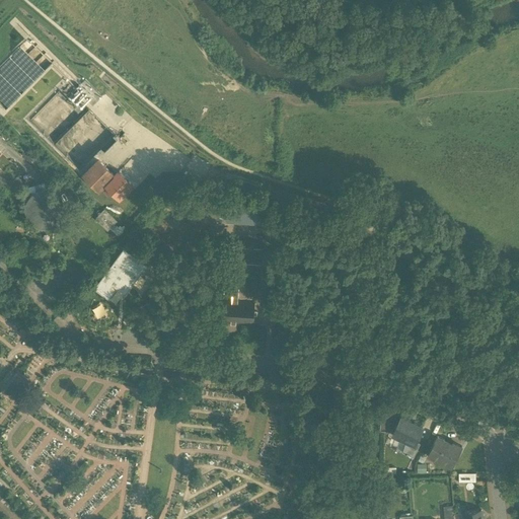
[(98,161),(82,177),(98,193),(114,176),(98,161)]
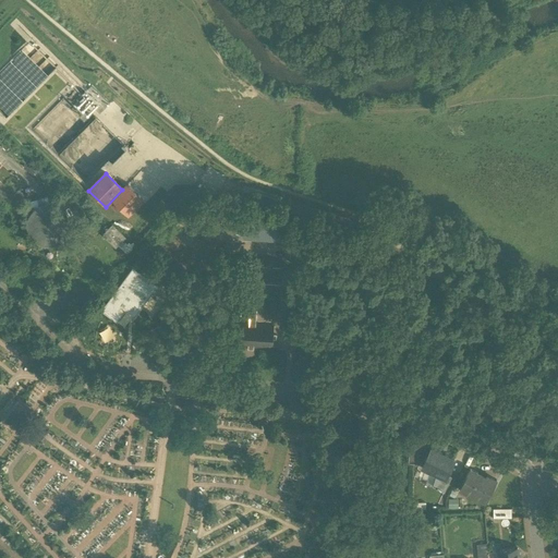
[(48,204),(44,205),(40,206),(38,206),(36,208),(34,209),(33,211),(31,214),(29,217),(28,218),(28,220),(27,221),(27,223),(27,226),(27,228),(28,230),(28,231),(29,233),(31,235),(33,239),(35,241),(38,242),(41,244),(45,244),(49,245),(52,244),(56,243),(58,242),(60,241),(61,240),(63,238),(65,235),(67,232),(68,230),(68,228),(69,226),(69,223),(68,221),(68,219),(68,218),(67,216),(65,214),(63,211),(61,209),(60,208),(57,206),(55,205),(51,205),(48,204)]
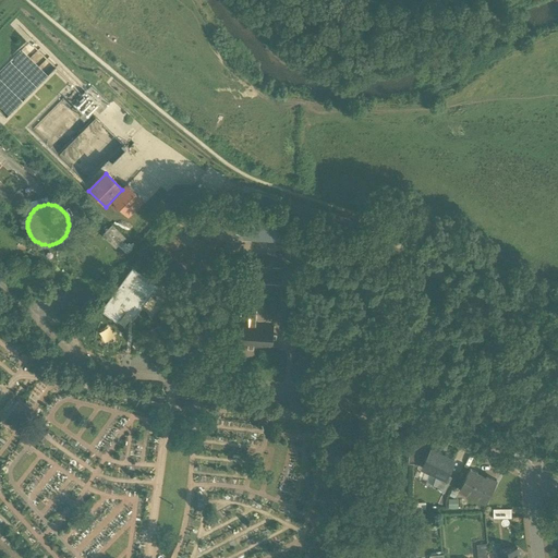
[(291,226),(278,225),(277,233),(282,233),(281,241),(290,241),(291,226)]
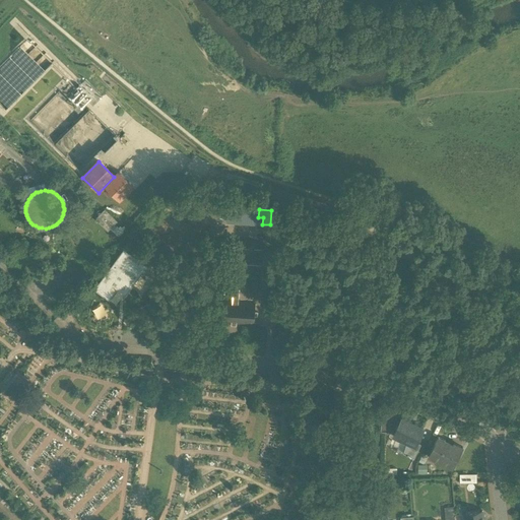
[(115,221),(105,211),(96,219),(108,230),(115,221)]
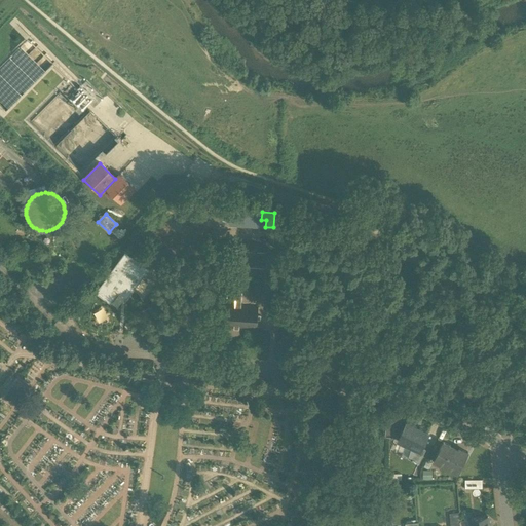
[(286,228),(273,227),(271,247),(284,248),(286,228)]
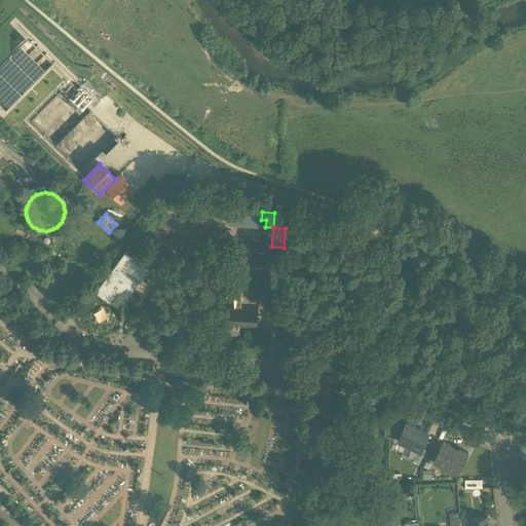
[(239,242),(232,241),(232,248),(230,248),(226,299),(235,299),(234,305),(240,306),(243,266),(270,268),(271,252),(245,250),(245,249),(239,249),(239,242)]
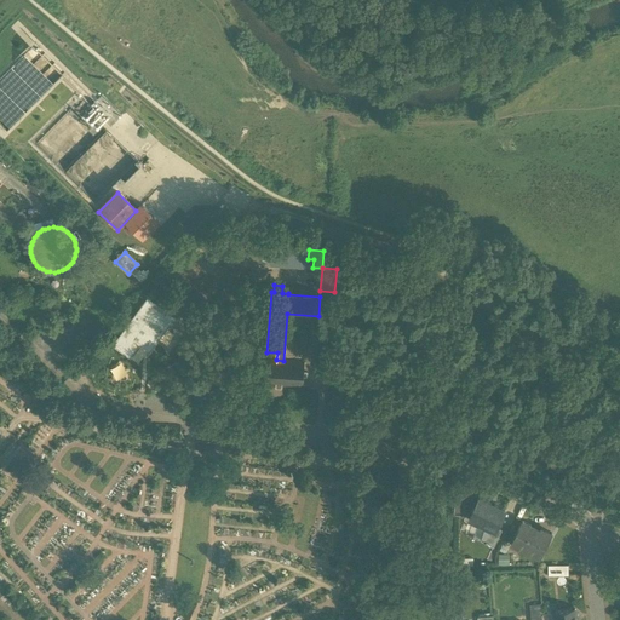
[(156,304),(148,297),(112,345),(130,359),(139,346),(142,343),(144,345),(143,345),(148,349),(148,348),(151,350),(164,333),(165,333),(167,329),(167,328),(178,313),(170,306),(170,305),(166,303),(165,303),(162,302),(159,305),(156,304)]
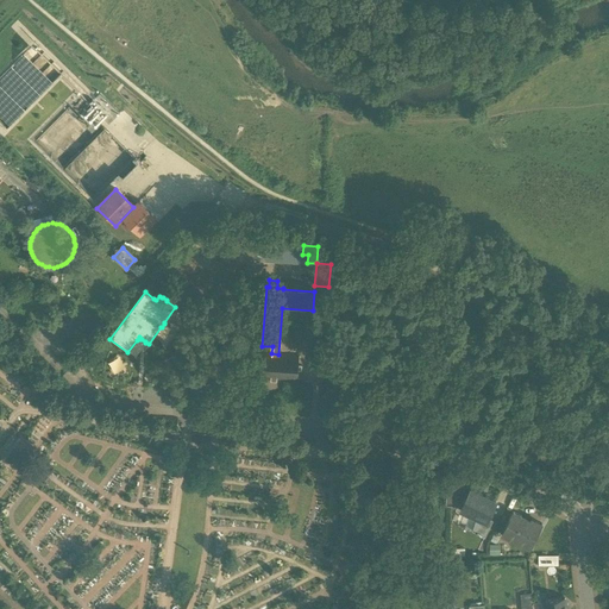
[(142,339),(139,337),(137,340),(146,347),(149,344),(145,341),(145,343),(140,339),(142,339)]
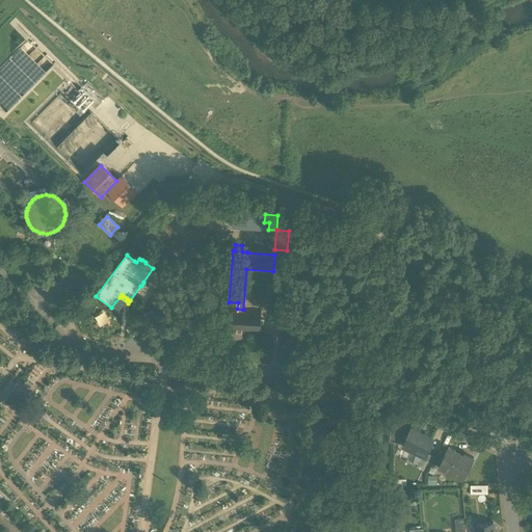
[(237,309),(229,309),(227,329),(236,329),(236,333),(241,334),(241,330),(260,331),(260,323),(263,323),(263,319),(260,319),(261,311),(243,310),(237,309)]
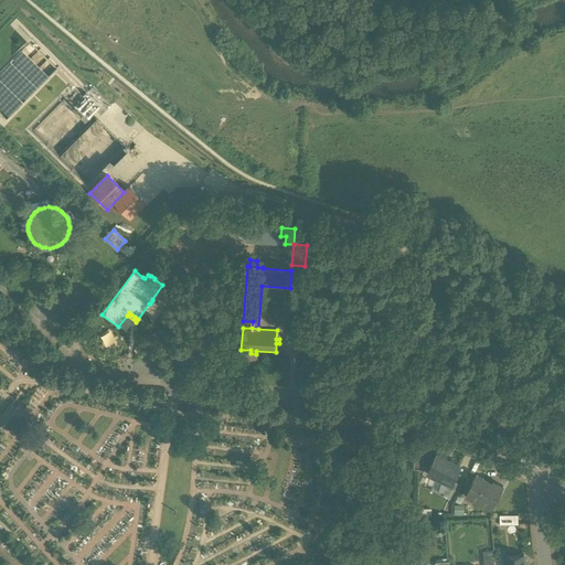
[(424,446),(415,446),(414,462),(423,462),(424,446)]
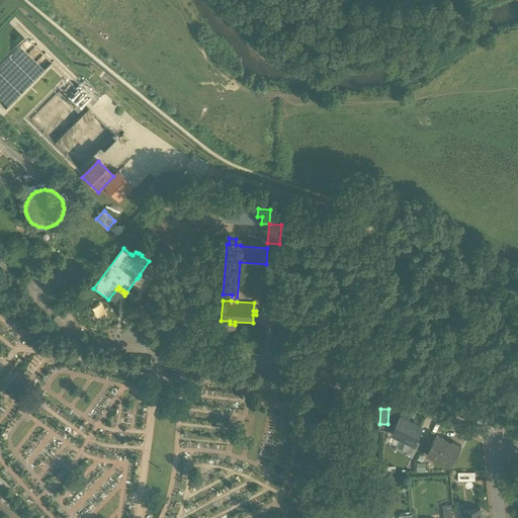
[(421,426),(401,416),(400,416),(397,423),(396,423),(395,425),(396,426),(392,432),(393,432),(407,439),(413,442),(414,442),(415,441),(421,426)]
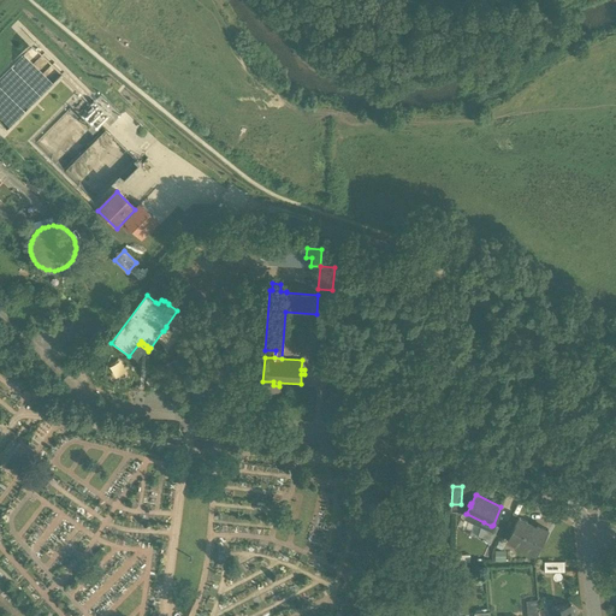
[(535,526),(519,517),(517,517),(507,540),(535,554),(548,529),(537,523),(535,526)]
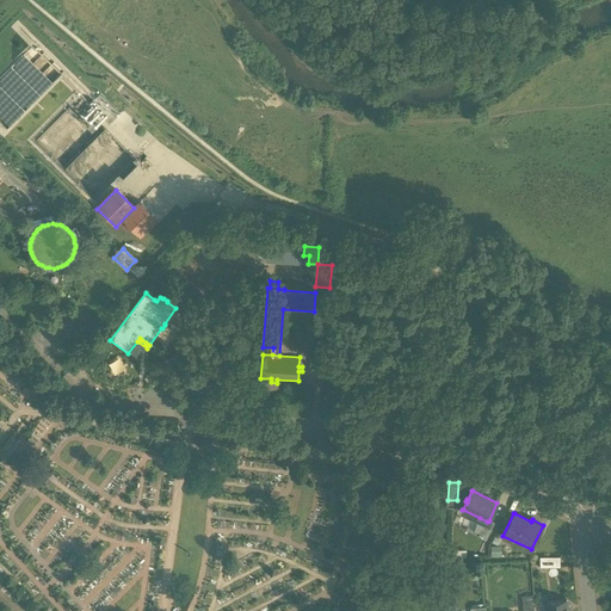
[(487,522),(480,518),(475,532),(479,534),(477,535),(481,536),(486,537),(493,522),(489,520),(488,522),(487,522)]
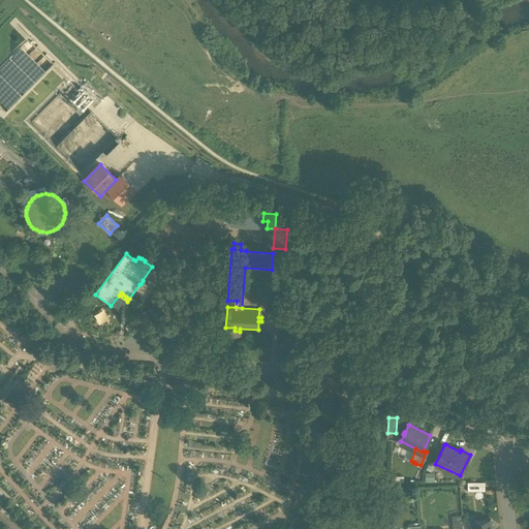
[(485,481),(467,483),(467,491),(485,491),(485,481)]
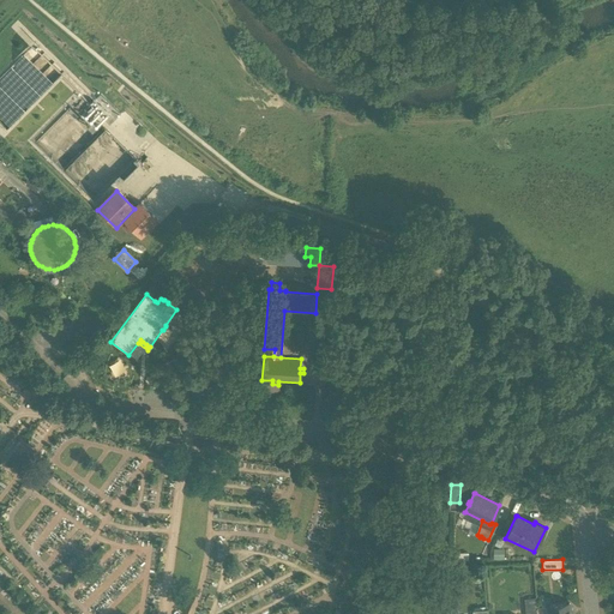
[(535,613),(534,599),(524,599),(524,613),(535,613)]
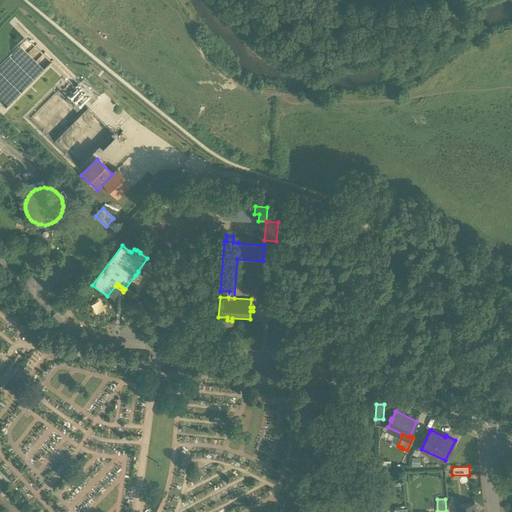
[(474,511),(474,503),(457,504),(457,511),(474,511)]
